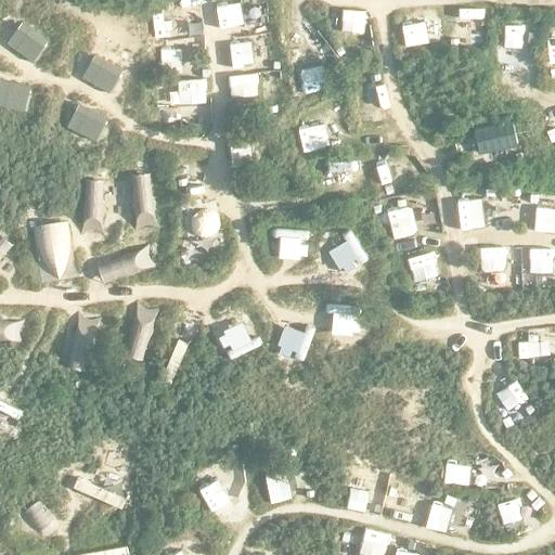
[(245,23),(241,0),(217,4),(221,28),(245,23)]
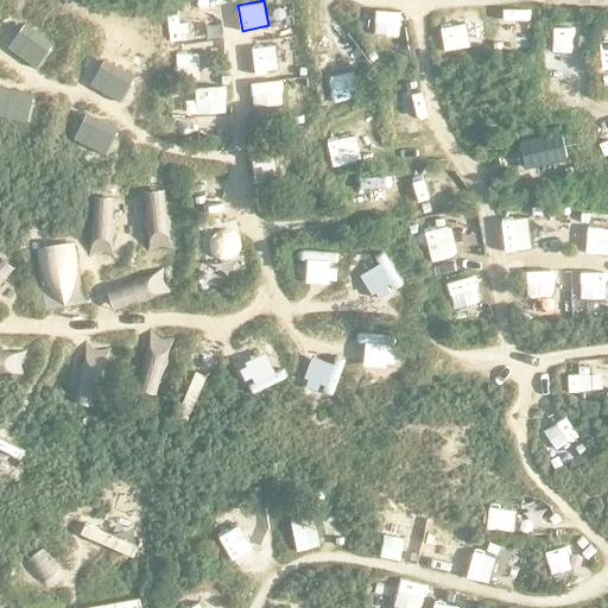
[(277,0),(272,0),(274,23),(292,21),(290,0),(277,0)]
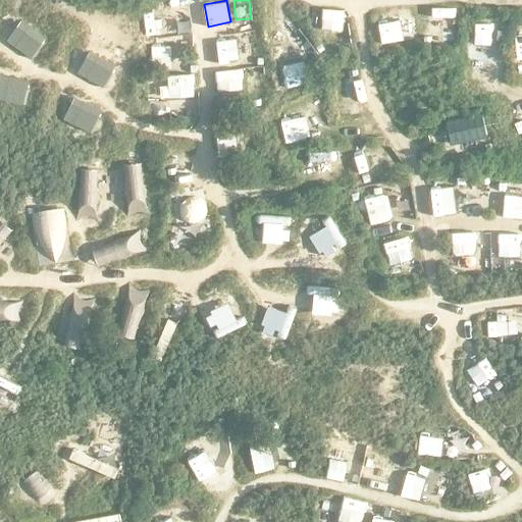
[(429,24),(452,24),(452,4),(430,3),(429,24)]
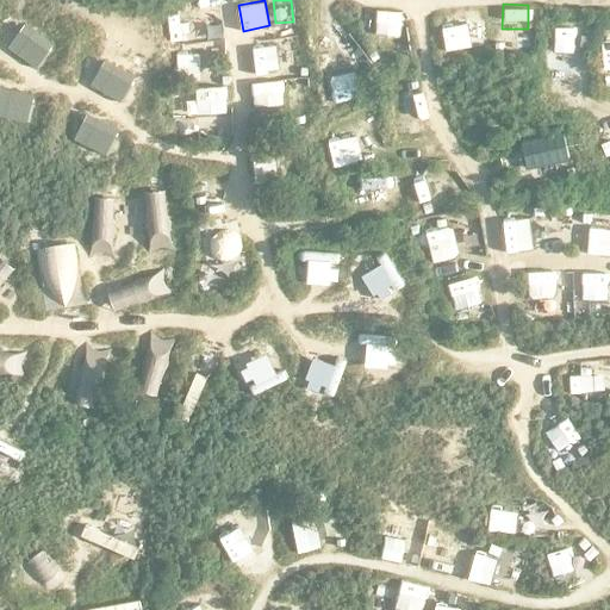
[(375,11),(375,35),(400,36),(402,12),(375,11)]
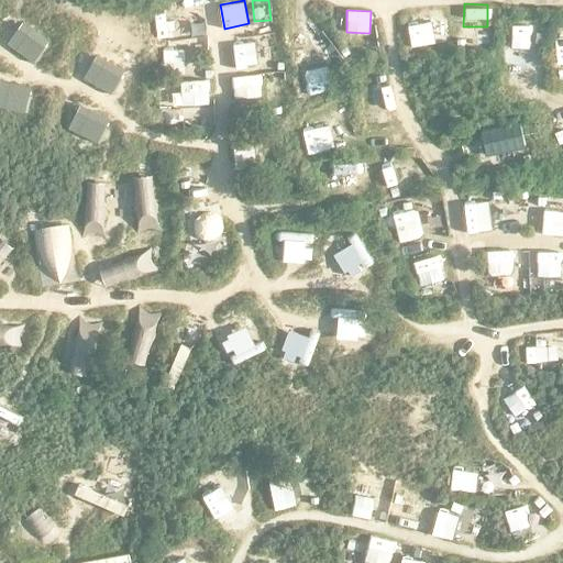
[(428,36),(451,37),(452,14),(429,13),(428,36)]
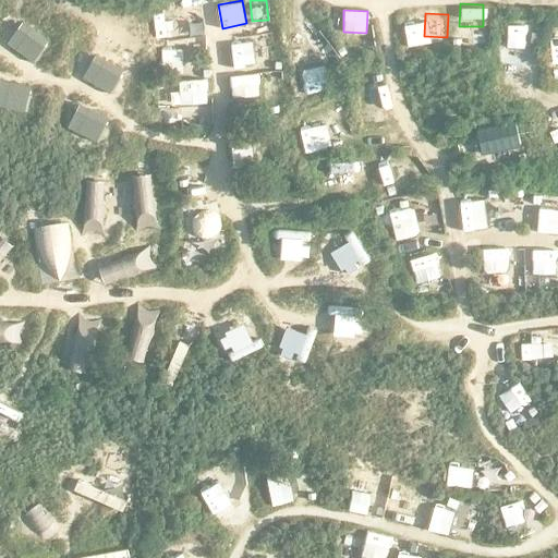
[(17,22),(5,35),(36,64),(50,48),(17,22)]
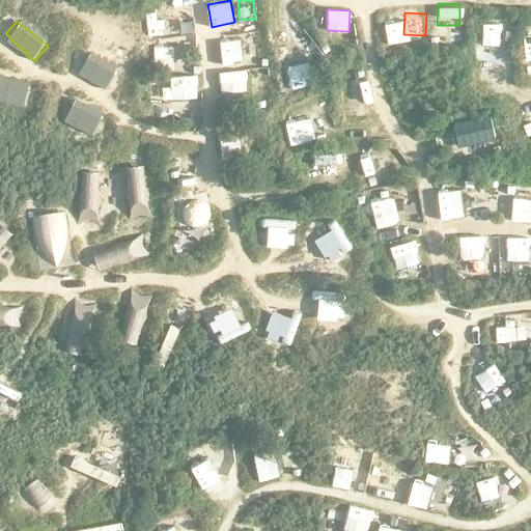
[(218,62),(242,58),(236,35),(214,39),(218,62)]
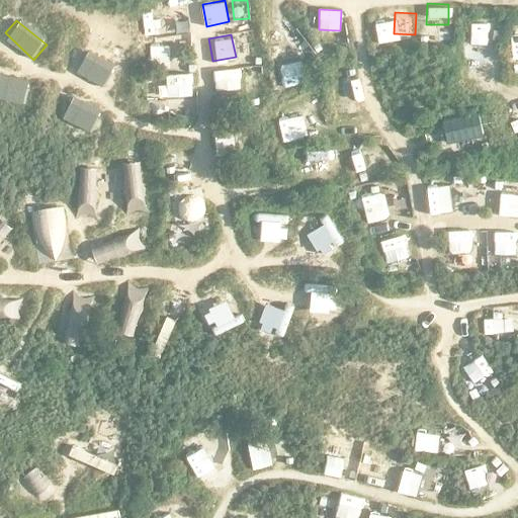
[(466,35),(465,52),(487,53),(488,36),(466,35)]
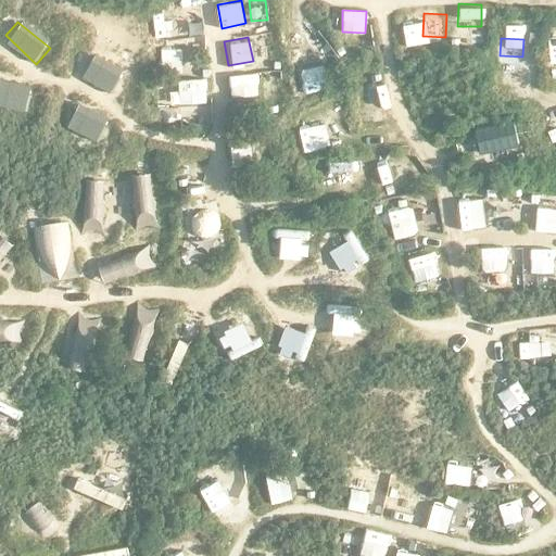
[(181,68),(180,45),(160,46),(161,70),(181,68)]
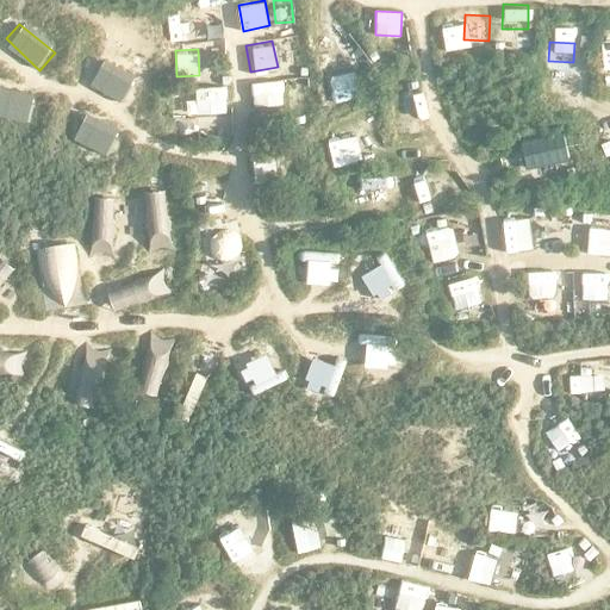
[(347,63),(323,72),(332,97),(356,88),(347,63)]
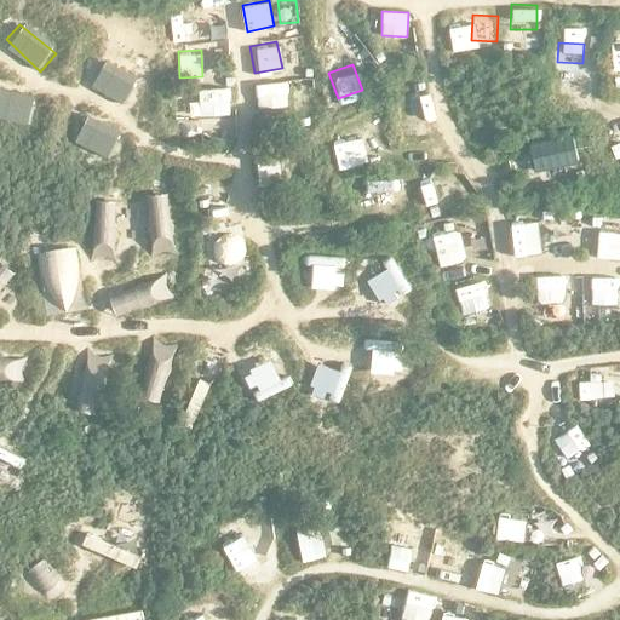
[(587,64),(558,64),(558,76),(587,76),(587,64)]
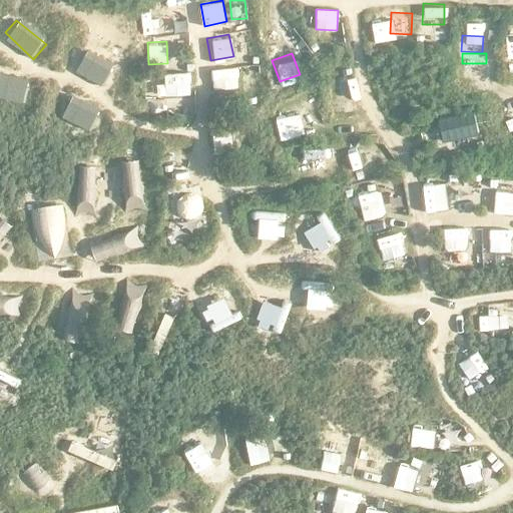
[(110,71),(84,57),(75,73),(100,88),(110,71)]
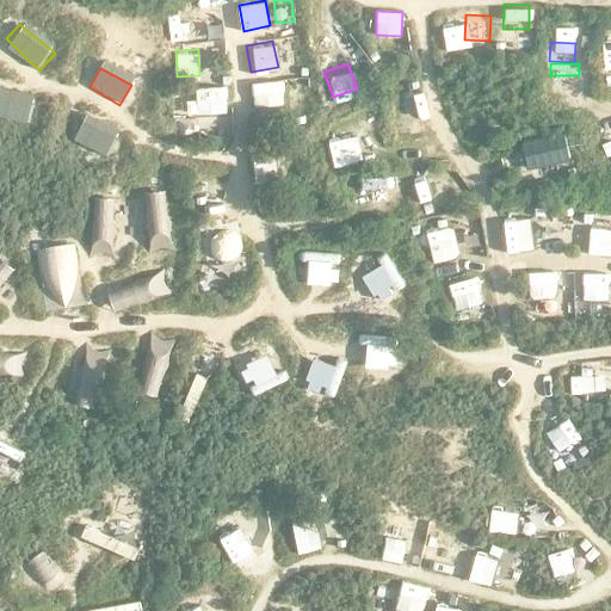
[(252,82),(255,106),(284,103),(281,78),(252,82)]
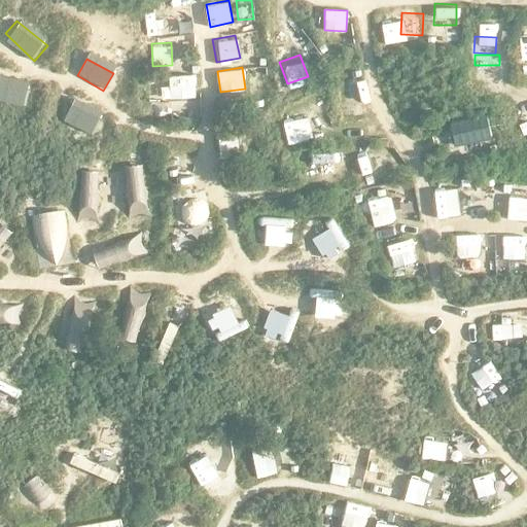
[(168,73),(169,97),(196,96),(195,72),(168,73)]
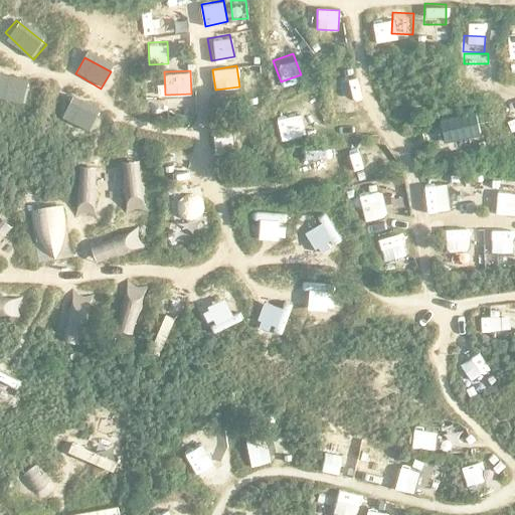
[(27,80),(0,76),(0,96),(25,100),(27,80)]
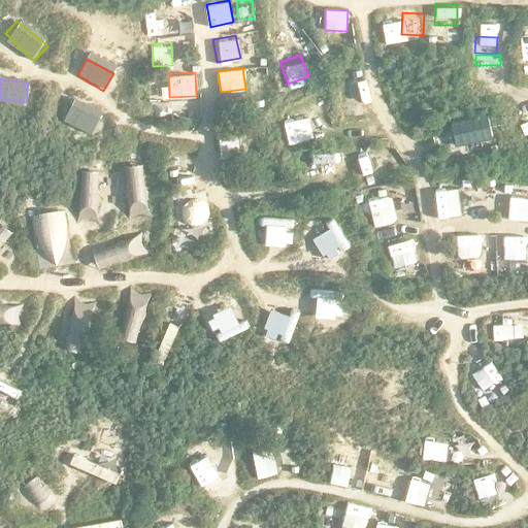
[(68,97),(57,112),(93,137),(102,122),(68,97)]
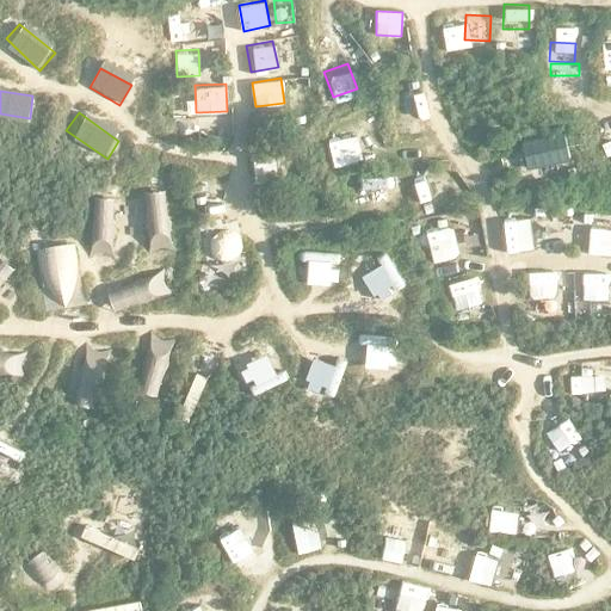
[(529,167),(573,158),(567,130),(523,140),(529,167)]
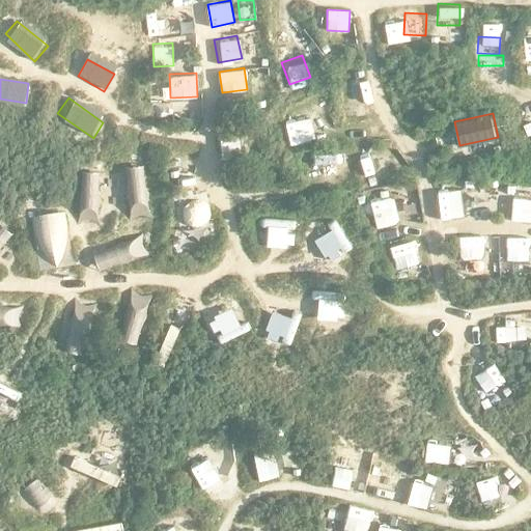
[(287,118),(288,143),(313,142),(312,117),(287,118)]
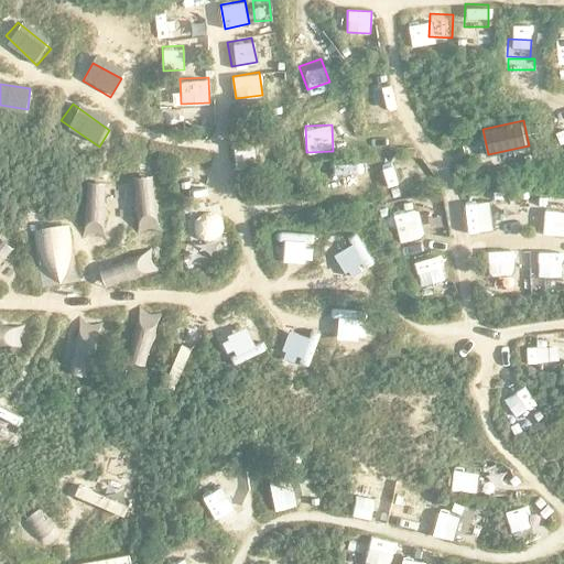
[(174,164),(177,184),(204,181),(201,160),(174,164)]
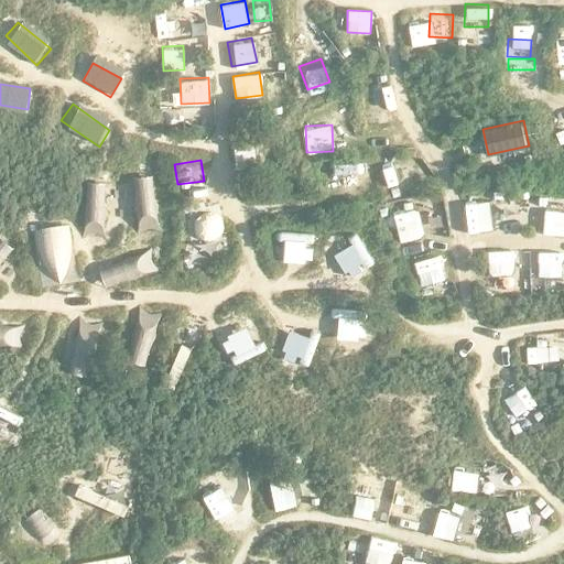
[(134,227),(155,227),(158,175),(137,174),(134,227)]
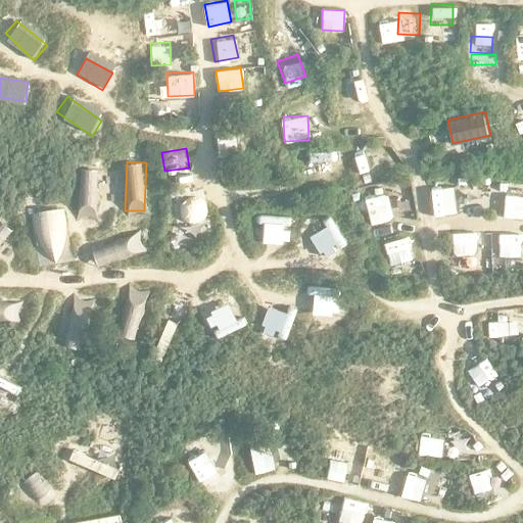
[(80,167),(78,217),(96,218),(98,168),(80,167)]
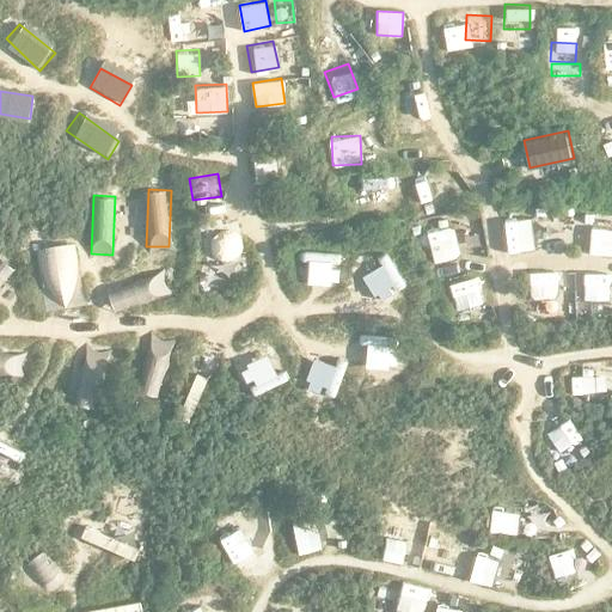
[(506,218),(508,249),(536,246),(532,215),(506,218)]
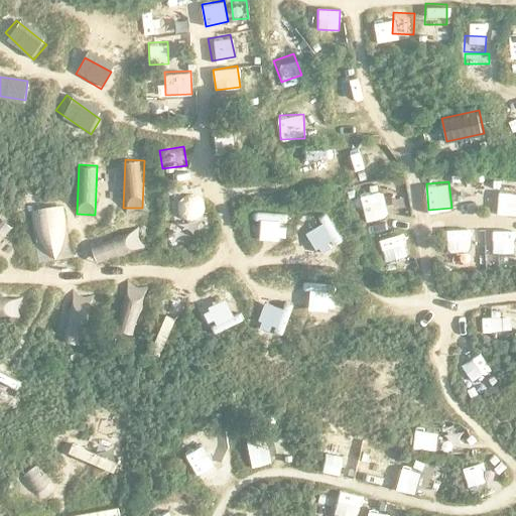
[(498,210),(515,210),(515,188),(499,187),(498,210)]
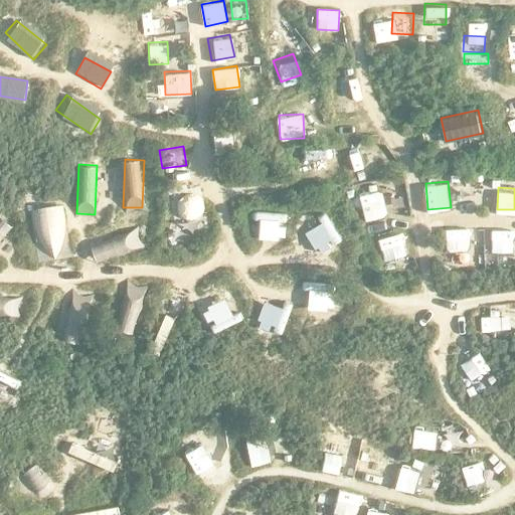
[(379,189),(358,194),(364,220),(385,215),(379,189)]
